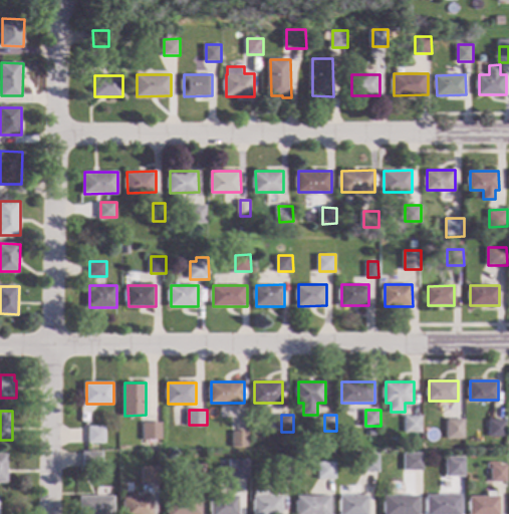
[(423,432),(407,432),(407,416),(423,416),(423,432)]
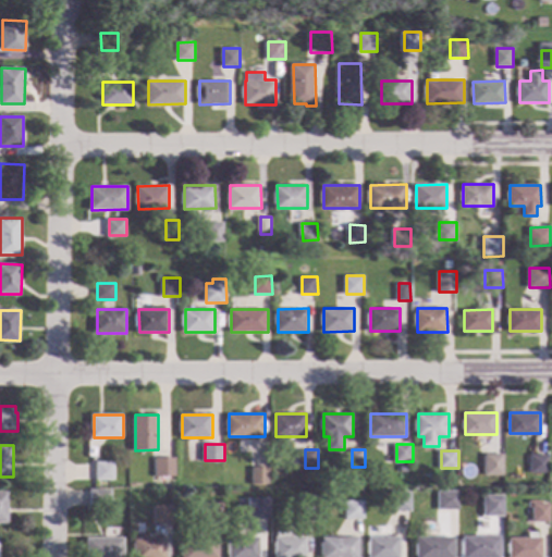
[(504,468),(486,468),(486,450),(504,450),(504,468)]
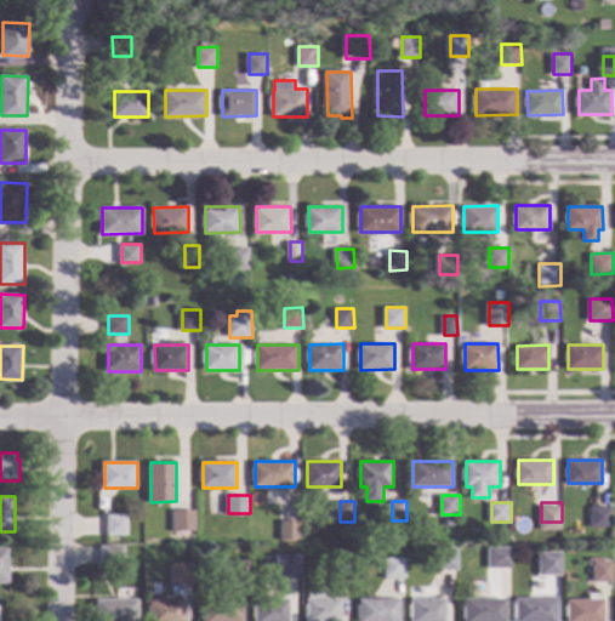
[(613,527),(592,527),(592,507),(613,507),(613,527)]
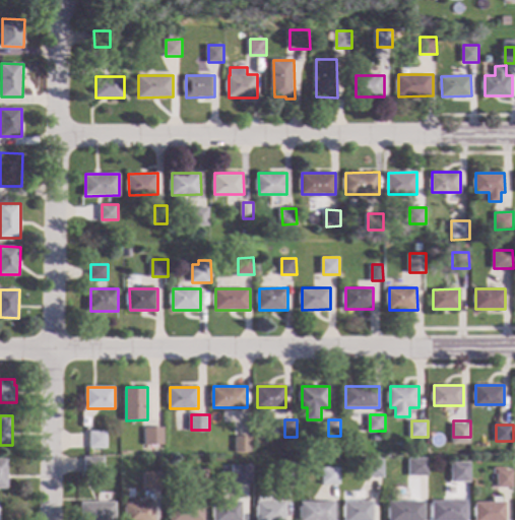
[(165,445),(163,445),(163,451),(148,451),(148,444),(147,444),(147,428),(165,428),(165,445)]
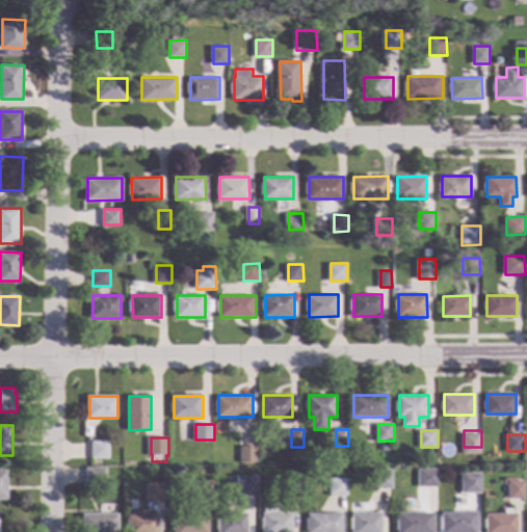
[(110,457),(94,458),(94,441),(110,441),(110,457)]
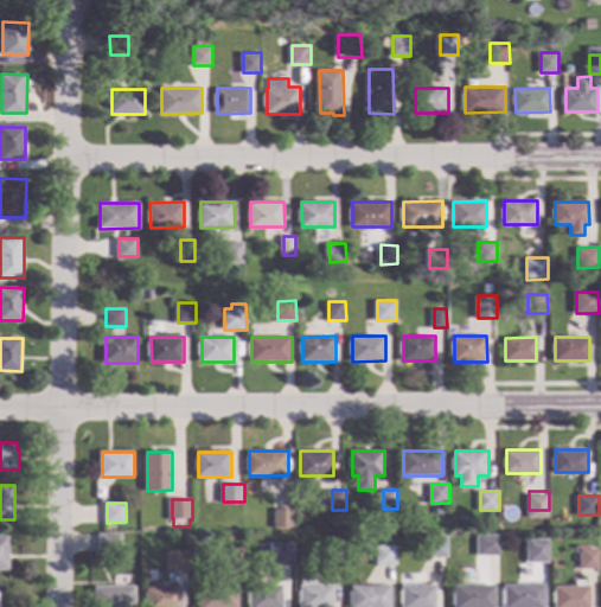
[(294,528),(277,528),(277,509),(294,509),(294,528)]
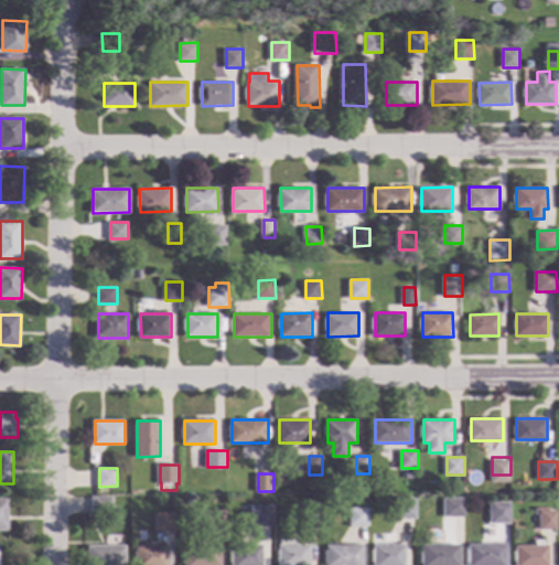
[(114,514),(93,514),(93,497),(114,497),(114,514)]
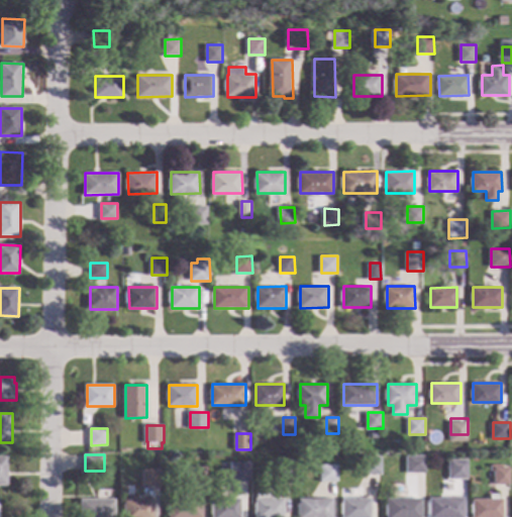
[(426,472),(408,472),(408,456),(426,455),(426,472)]
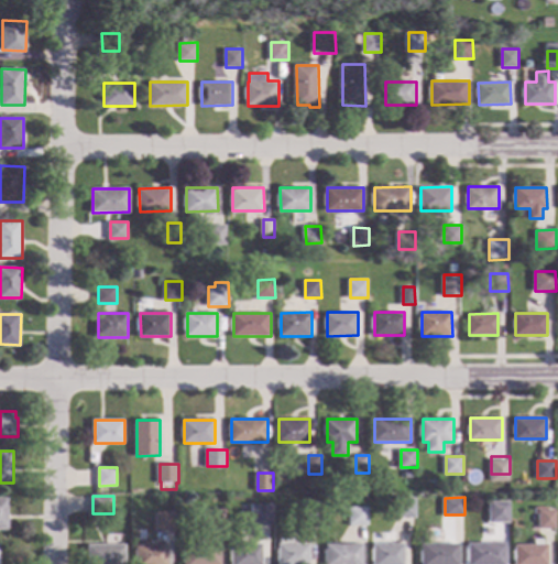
[(9,529),(0,529),(0,498),(9,498),(9,529)]
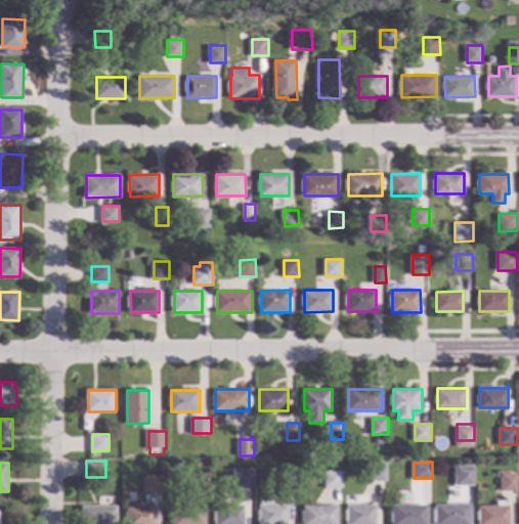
[(387,480),(372,480),(372,463),(387,463),(387,480)]
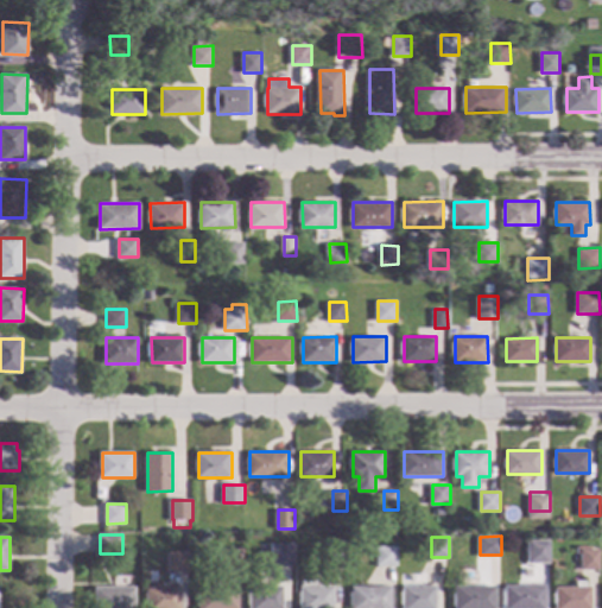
[(551,562),(530,562),(530,540),(550,540),(551,562)]
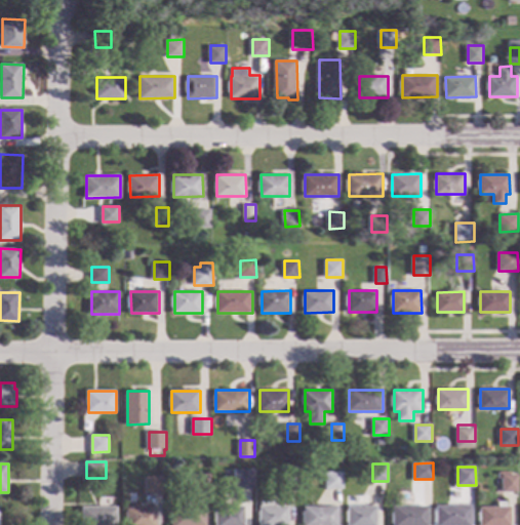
[(256,488),(235,488),(235,468),(255,468),(256,488)]
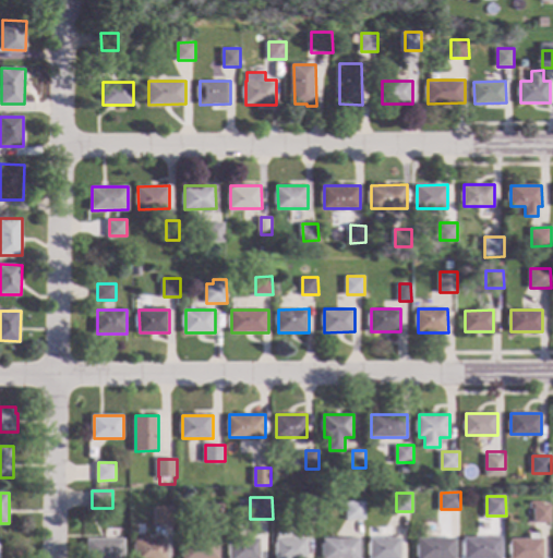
[(367,519),(348,519),(348,500),(365,500),(367,519)]
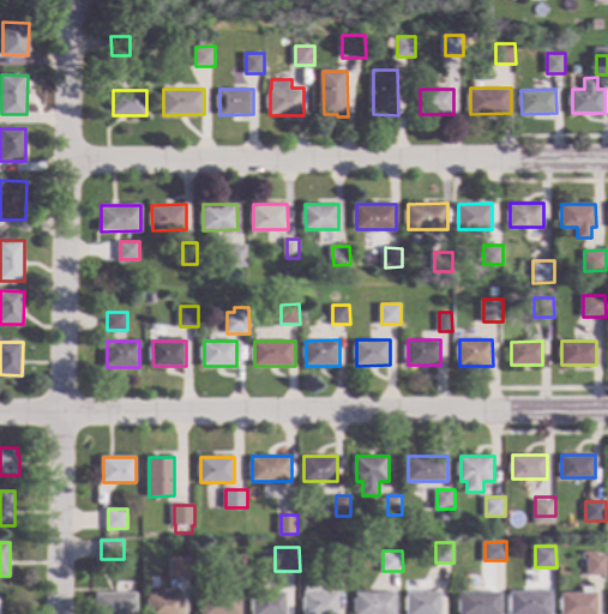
[(595,554),(606,554),(606,575),(589,575),(589,559),(585,559),(585,552),(595,552),(595,554)]
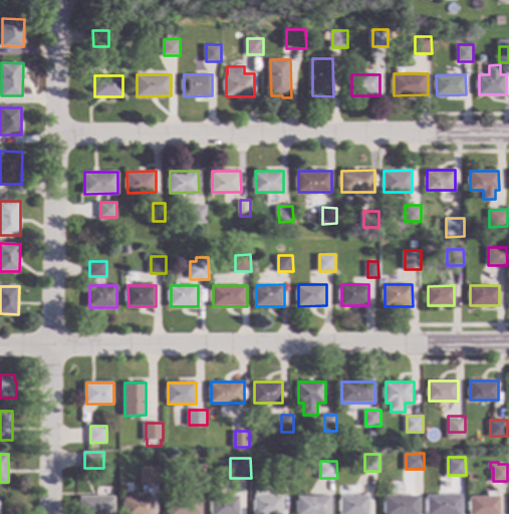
[(293,481),(276,481),(276,463),(293,463),(293,481)]
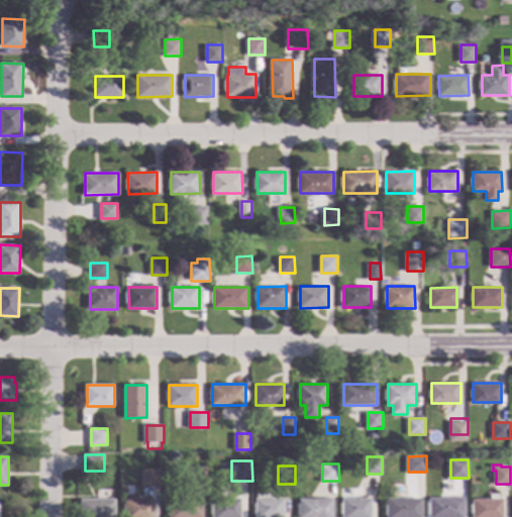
[(207,484),(190,484),(190,467),(207,467),(207,484)]
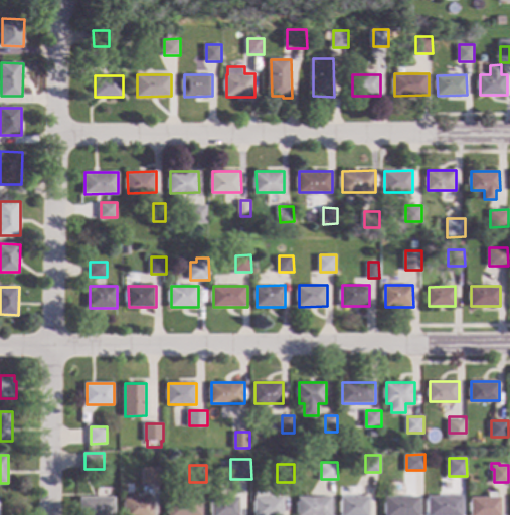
[(162,483),(144,483),(144,468),(162,468),(162,483)]
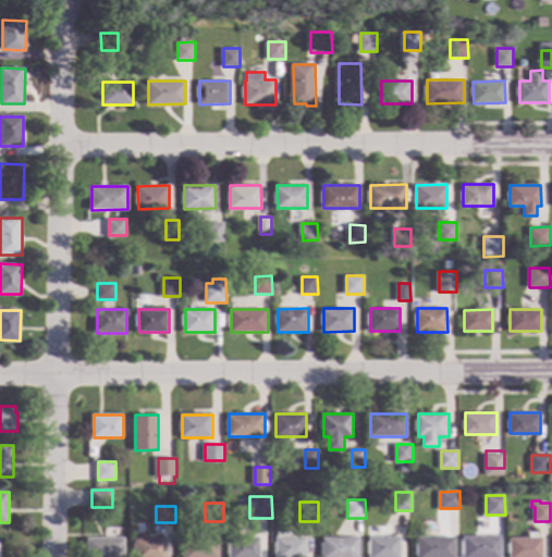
[(212,536),(219,536),(219,556),(182,556),(182,537),(192,537),(192,528),(212,528),(212,536)]
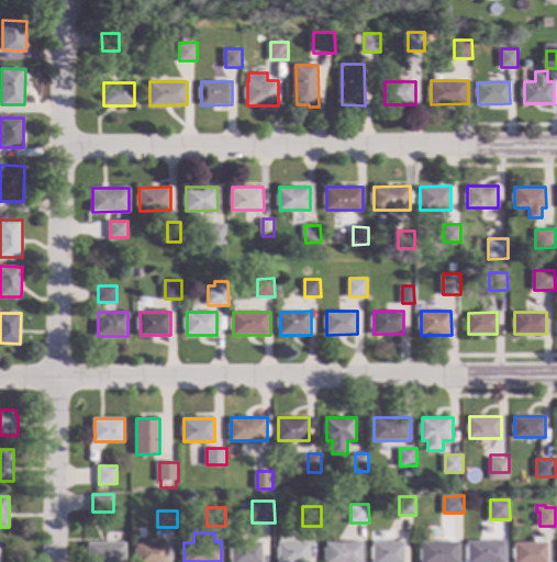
[(299,541),(310,541),(310,561),(279,561),(279,541),(281,541),(281,536),(298,536),(299,541)]
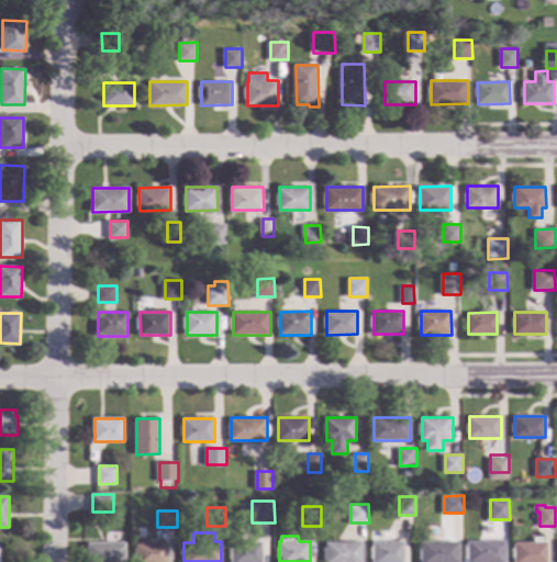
[(363,561),(326,561),(326,541),(363,541),(363,561)]
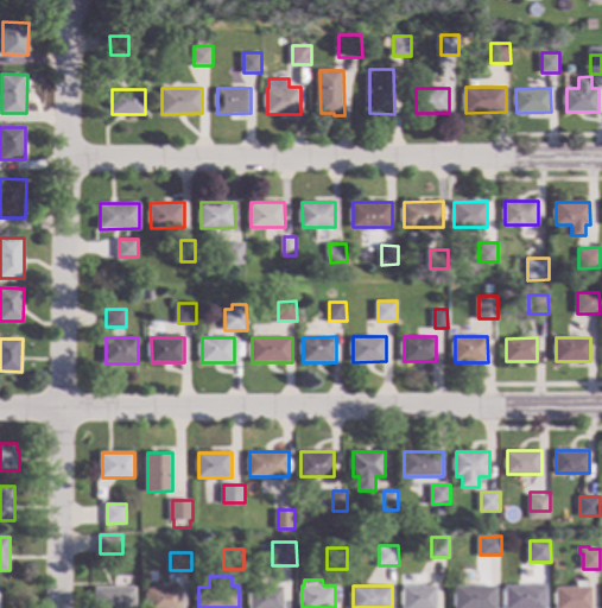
[(495,607),(456,607),(456,586),(495,586),(495,607)]
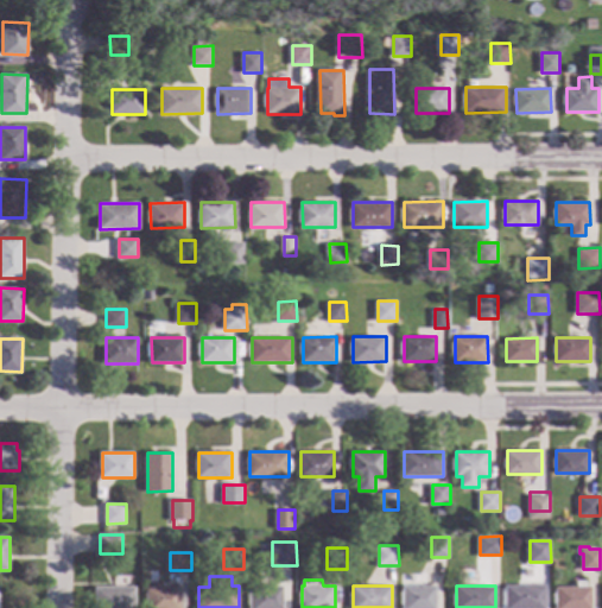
[(546,607),(507,607),(507,586),(546,586),(546,607)]
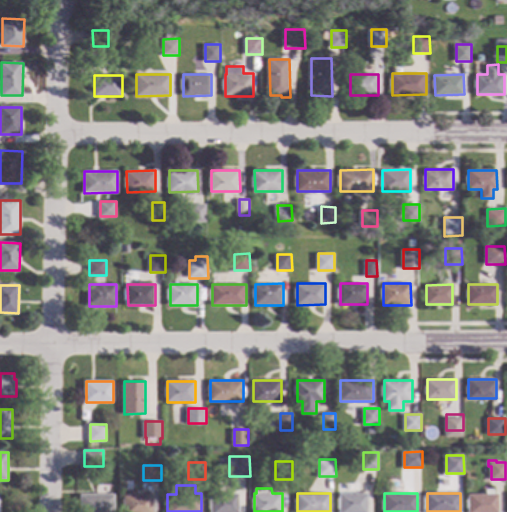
[(113,511),(80,511),(80,494),(113,494),(113,511)]
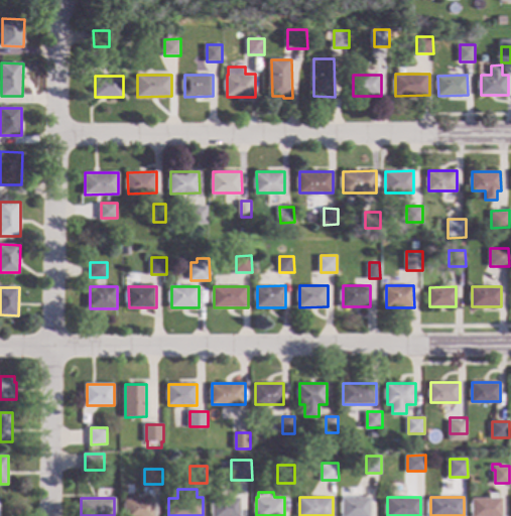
[(240,515),(212,515),(212,498),(240,498),(240,515)]
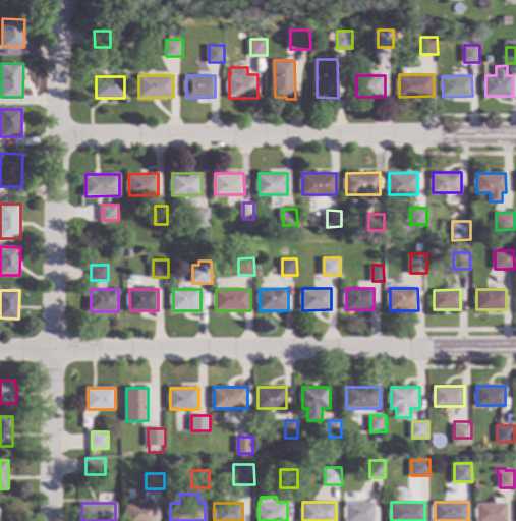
[(375,520),(346,520),(346,503),(375,503),(375,520)]
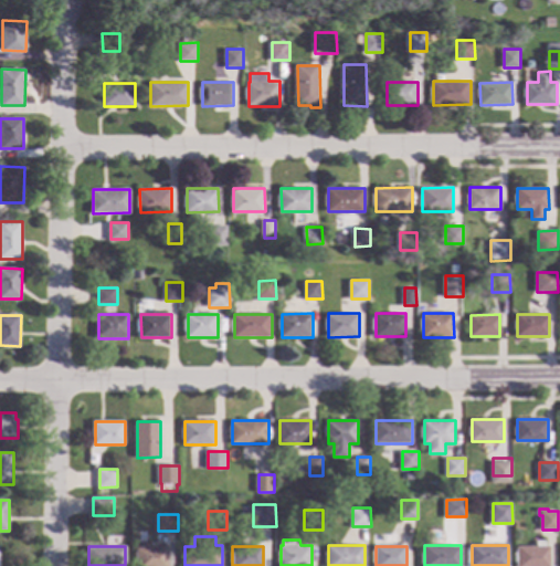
[(550,565),(518,565),(518,546),(550,546),(550,565)]
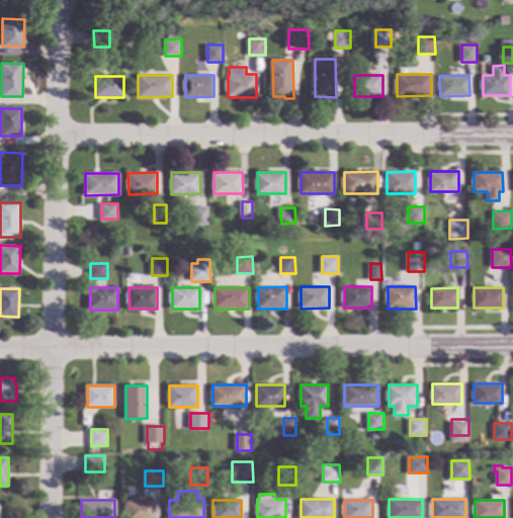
[(154,501),(154,517),(125,517),(125,501),(154,501)]
